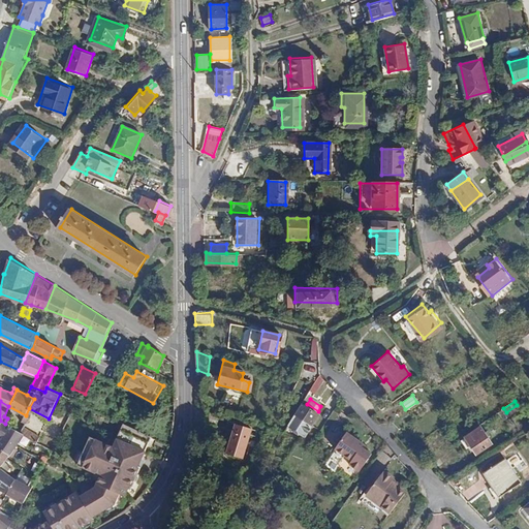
[(307,404),(302,402),(289,424),(305,433),(318,411),(307,404)]
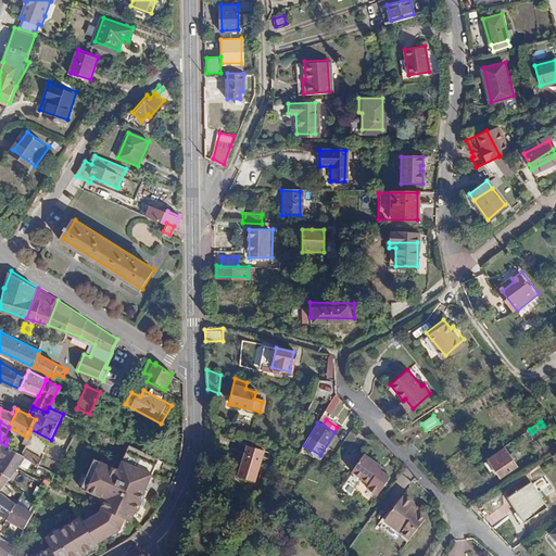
[(0,458),(1,459),(0,460),(0,470),(12,478),(19,468),(25,456),(22,454),(5,445),(0,442),(0,458)]
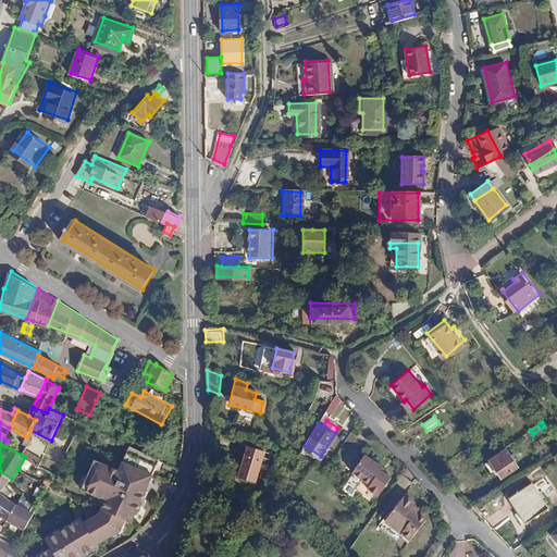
[(29,556),(28,554),(26,556),(78,556),(98,544),(98,542),(120,528),(125,517),(132,519),(135,511),(137,512),(148,489),(146,487),(159,457),(130,444),(119,468),(94,457),(81,486),(104,498),(99,510),(84,520),(81,516),(46,536),(51,546),(34,556),(29,556)]
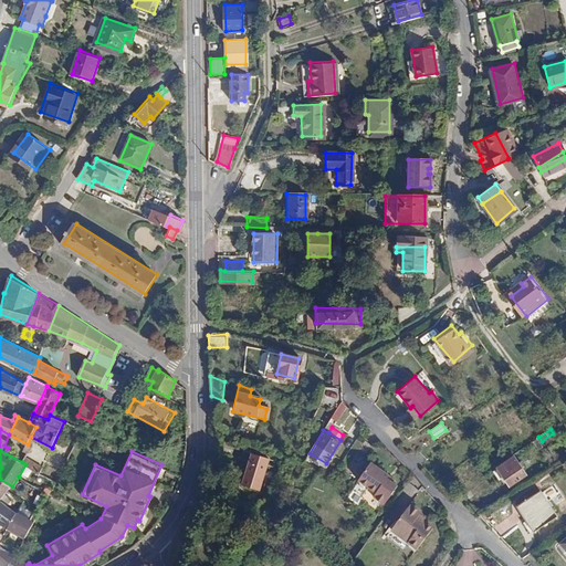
[(25,464),(42,472),(45,467),(25,456),(22,462),(25,464)]
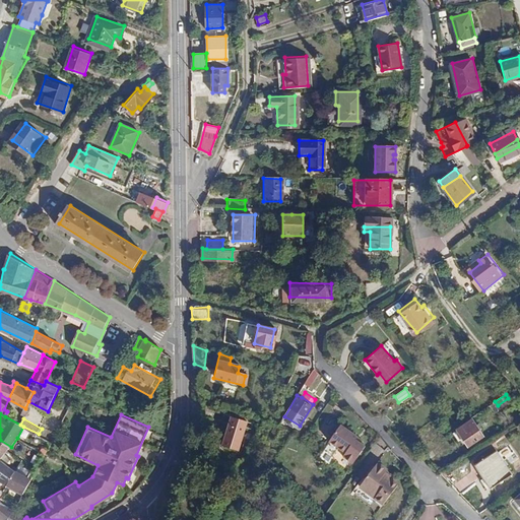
[(471,420),(457,431),(463,439),(468,446),(482,436),(471,420)]
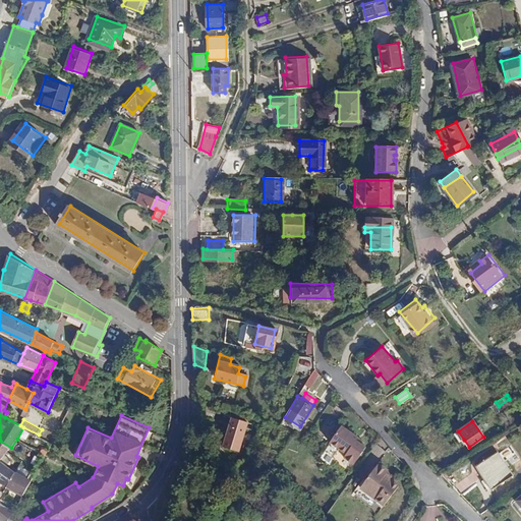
[(226,447),(241,452),(249,427),(234,422),(226,447)]
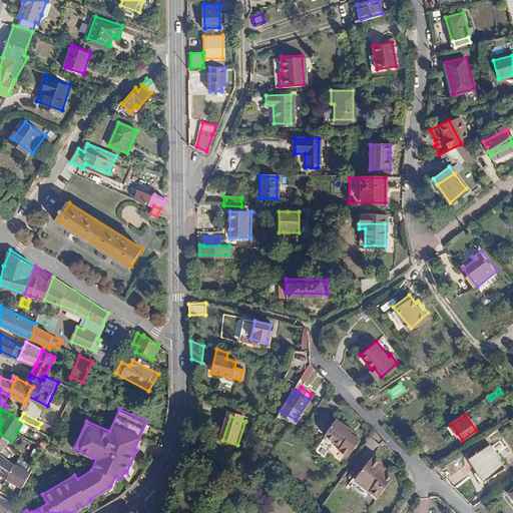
[(337,449),(347,455),(358,438),(349,432),(351,428),(335,417),(324,433),(340,444),(337,449)]
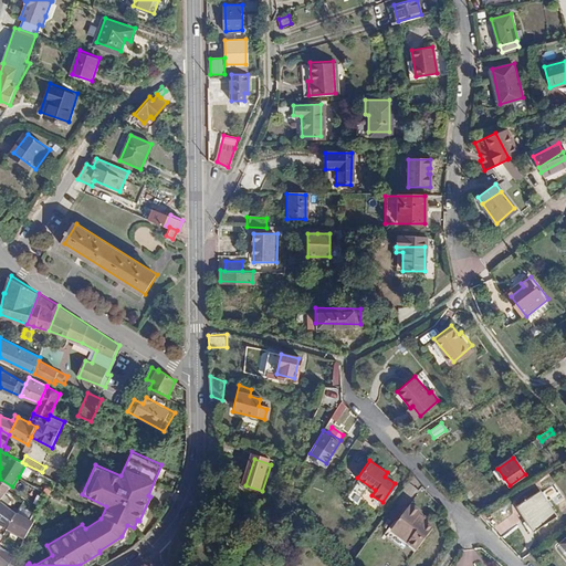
[(504,478),(498,469),(492,472),(499,481),(504,478)]
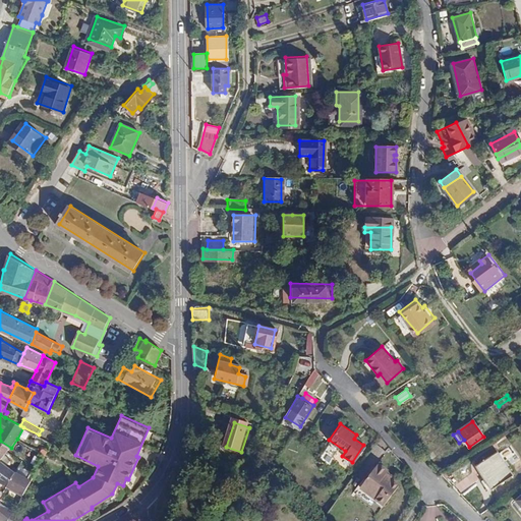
[(0,462),(9,451),(11,448),(0,441),(0,462)]
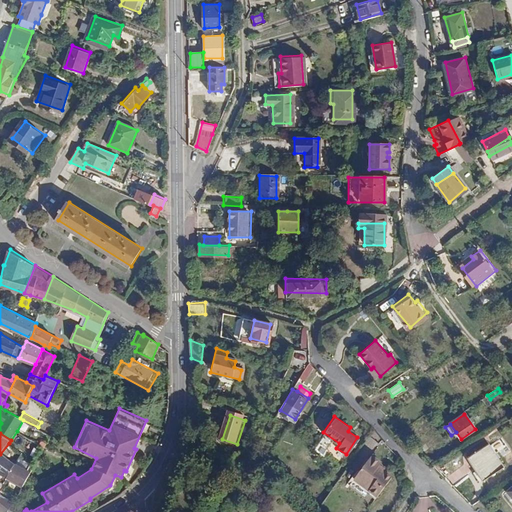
[(504,466),(489,443),(468,457),(483,479),(504,466)]
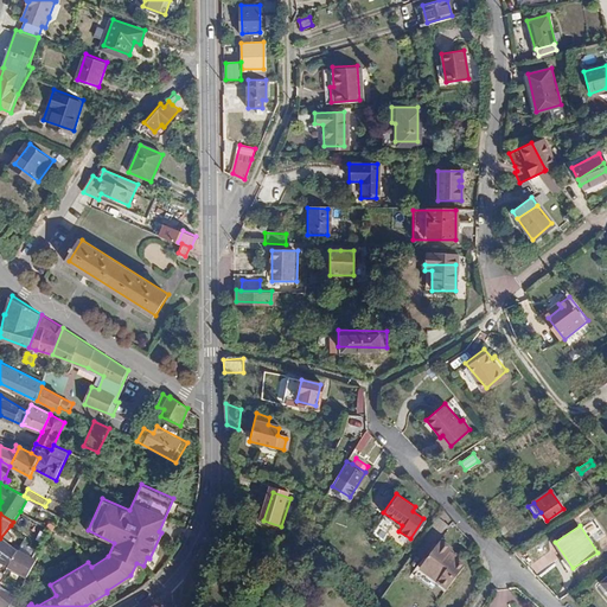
[(417,566),(447,586),(464,562),(447,551),(452,545),(438,536),(417,566)]
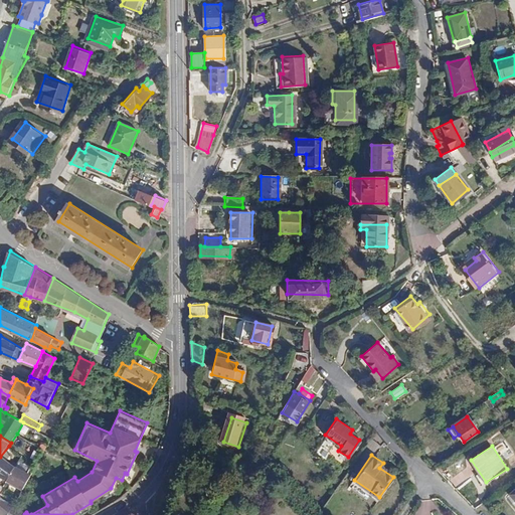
[(0,457),(0,474),(8,480),(15,468),(16,466),(0,457)]
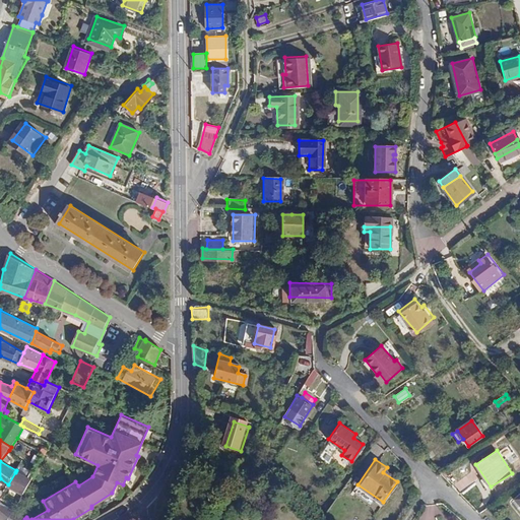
[(8,484),(24,494),(31,482),(15,472),(8,484)]
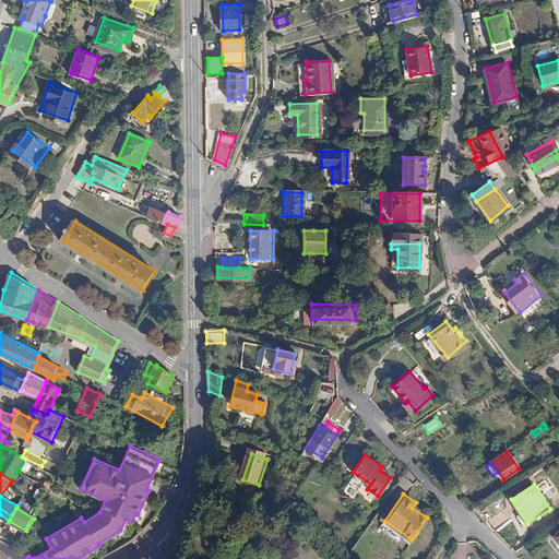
[(0,537),(8,543),(11,536),(8,534),(10,530),(0,523),(0,537)]
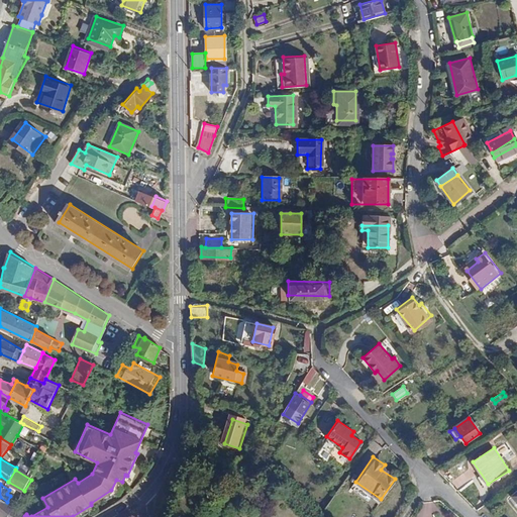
[(0,513),(5,516),(24,516),(26,514),(15,507),(7,502),(0,497),(0,513)]
